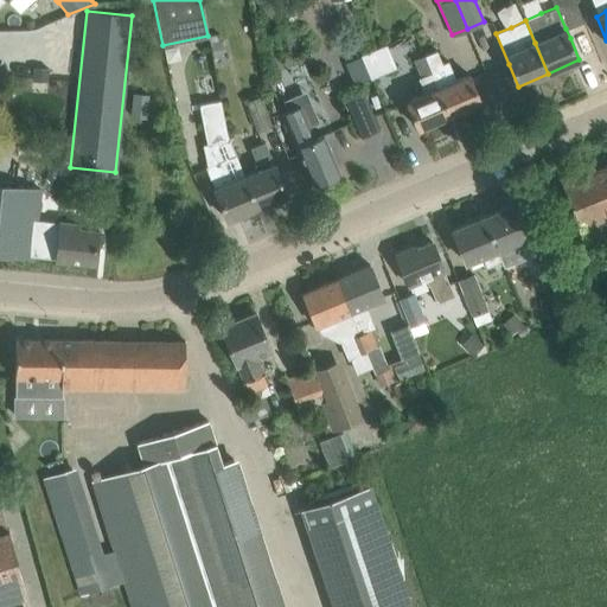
[(218,33),(208,36),(211,57),(223,55),(218,33)]
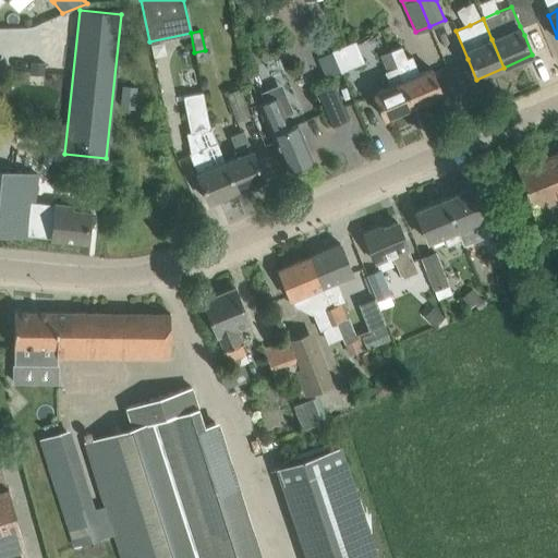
[(343,46),(331,50),(331,51),(341,74),(353,69),(343,46)]
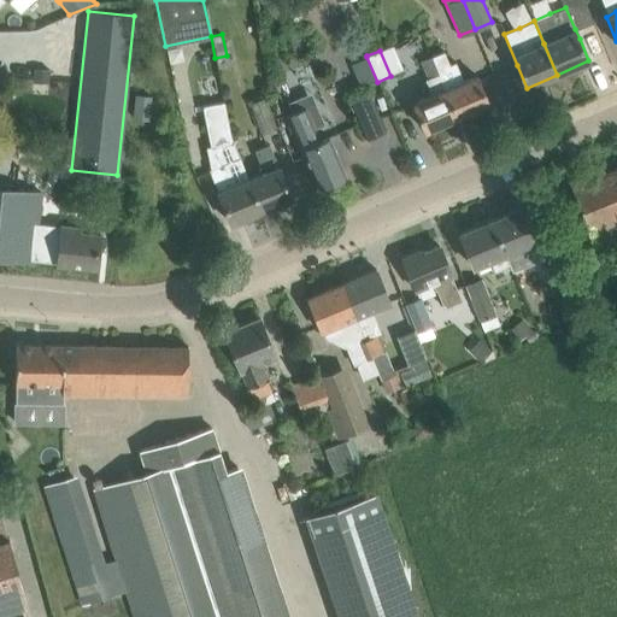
[(441,52),(429,57),(438,75),(444,90),(456,118),(489,104),(476,75),(463,82),(454,63),(446,66),(441,52)]
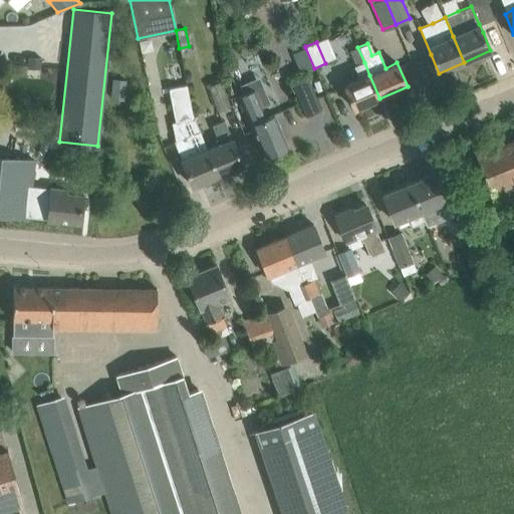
[(364,62),(357,47),(350,50),(356,66),(354,67),(359,79),(344,86),(354,109),(379,98),(369,75),(364,62)]
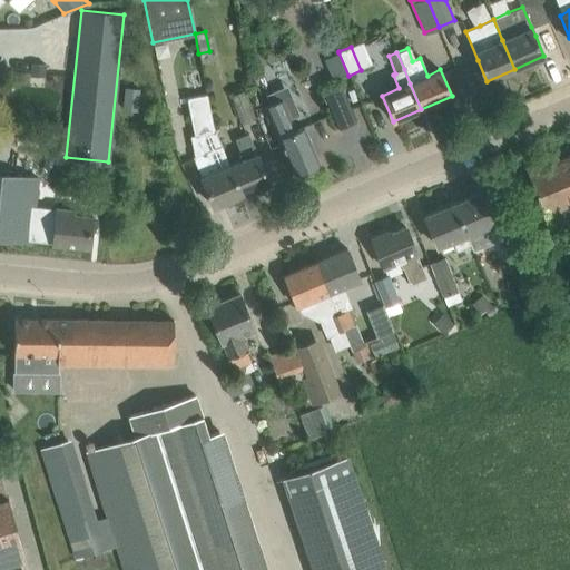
[(340,87),(325,94),(340,128),(355,121),(340,87)]
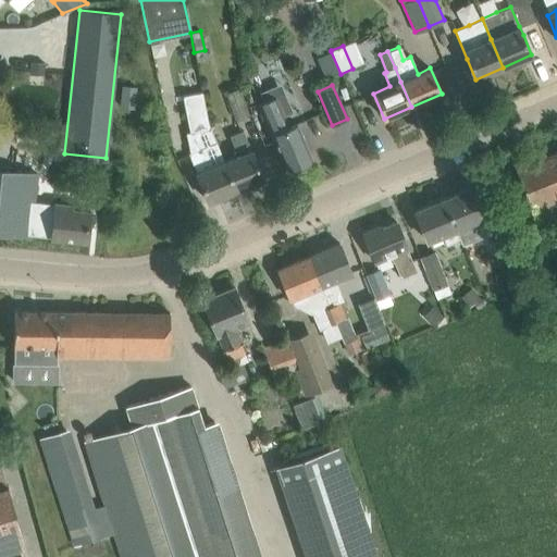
[(249,115),(238,87),(224,93),(235,121),(249,115)]
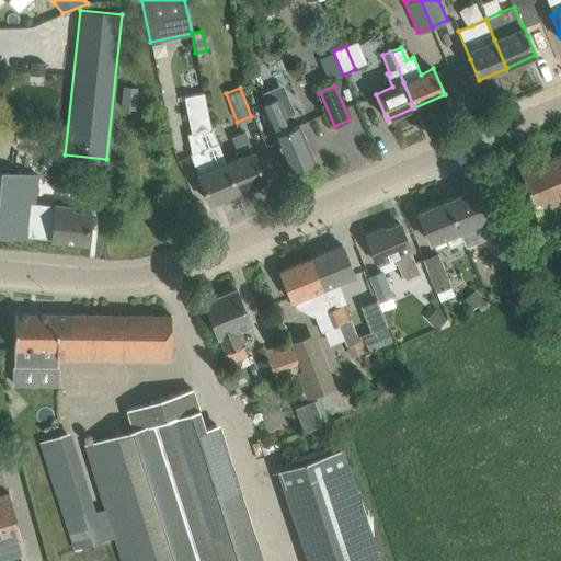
[(226,164),(212,128),(198,92),(180,99),(192,136),(195,136),(201,150),(190,155),(209,203),(237,192),(226,164)]
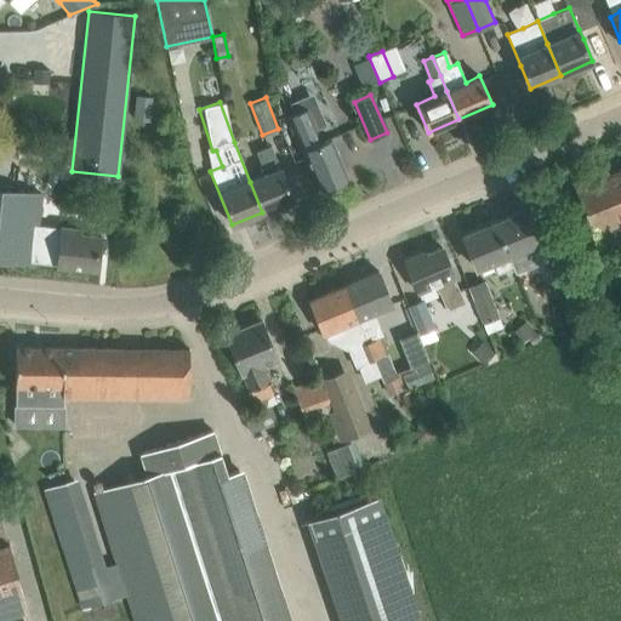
[(307,108),(294,114),(290,117),(320,188),(348,176),(331,138),(323,143),(307,108)]
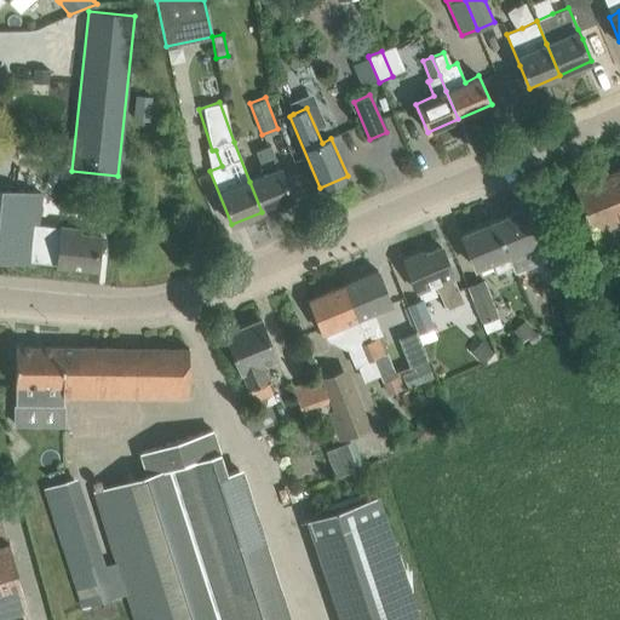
[(265,174),(250,182),(262,212),(293,199),(271,147),(256,153),(265,174)]
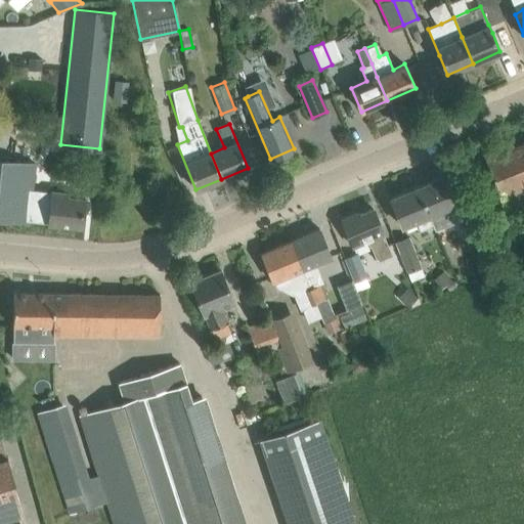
[(523,142),(485,159),(505,207),(523,199),(523,142)]
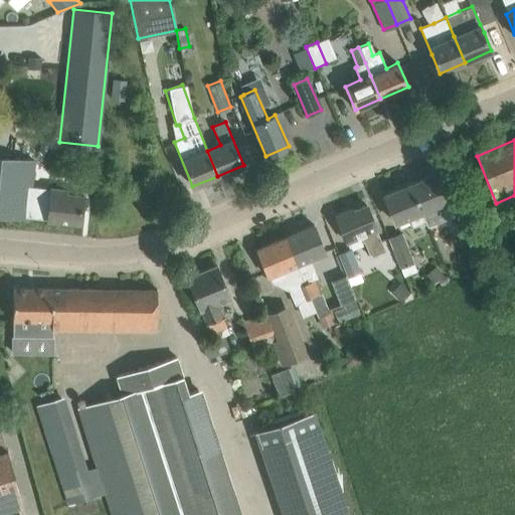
[(0,157),(0,214),(28,217),(80,223),(83,196),(65,194),(66,190),(36,187),(35,201),(29,201),(33,161),(0,157)]
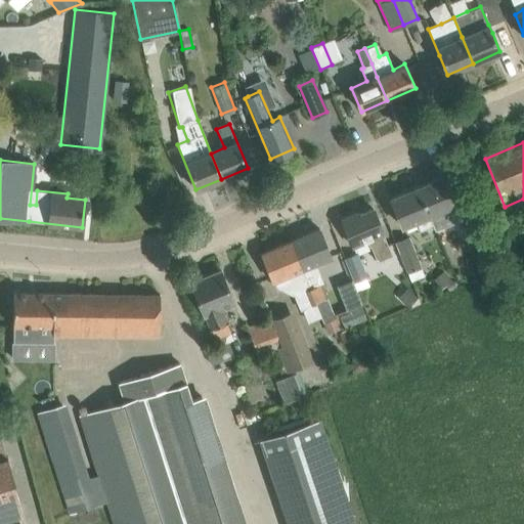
[(445,176),(418,187),(433,226),(447,220),(443,210),(456,204),(445,176)]
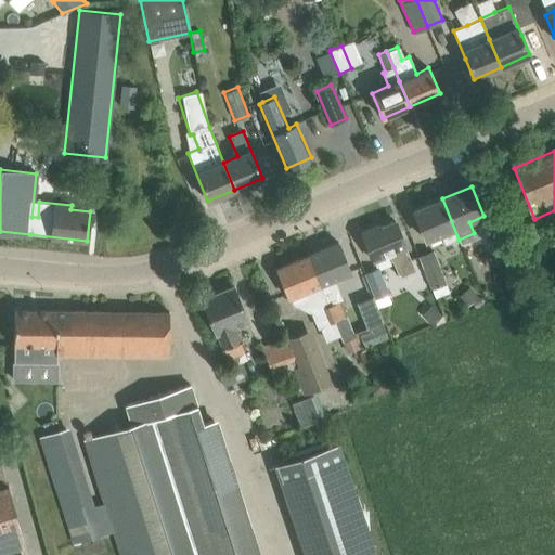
[(459,240),(442,198),(414,210),(426,241),(441,234),(446,245),(459,240)]
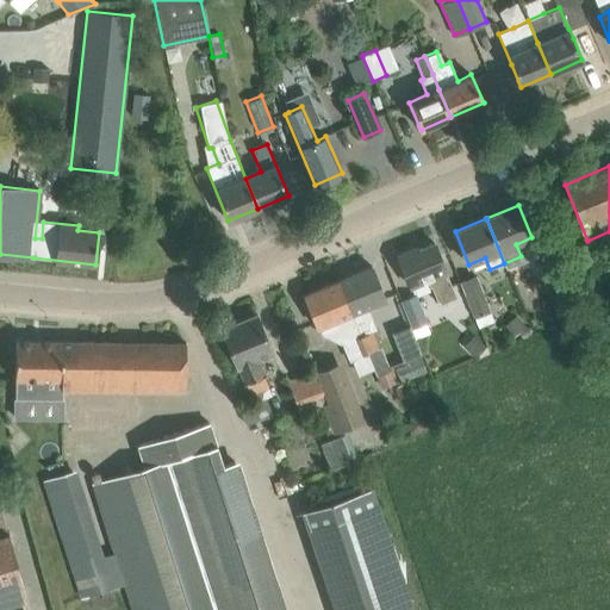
[(398,255),(406,278),(411,287),(428,280),(430,288),(433,287),(440,304),(458,297),(435,243),(417,250),(416,248),(398,255)]
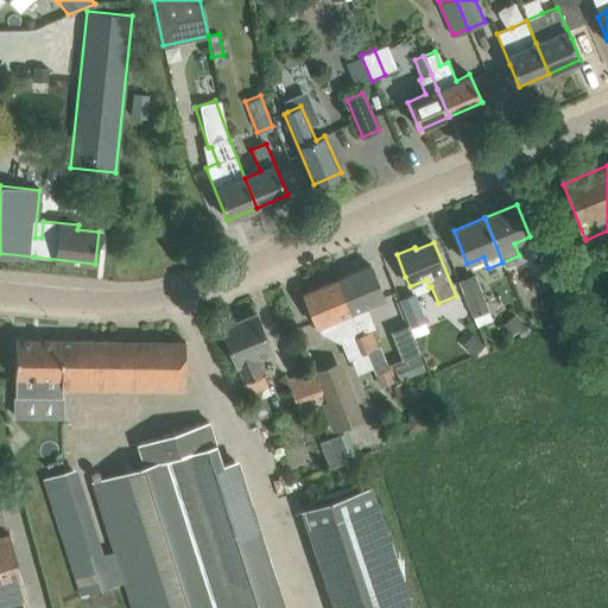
[(531,252),(545,286),(562,280),(548,245),(531,252)]
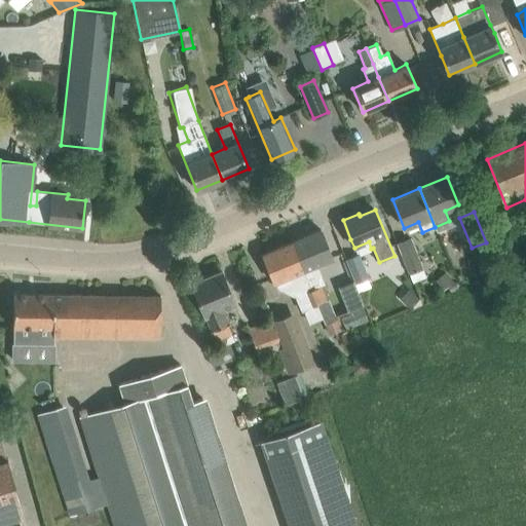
[(321,229),(291,241),(303,271),(333,259),(321,229)]
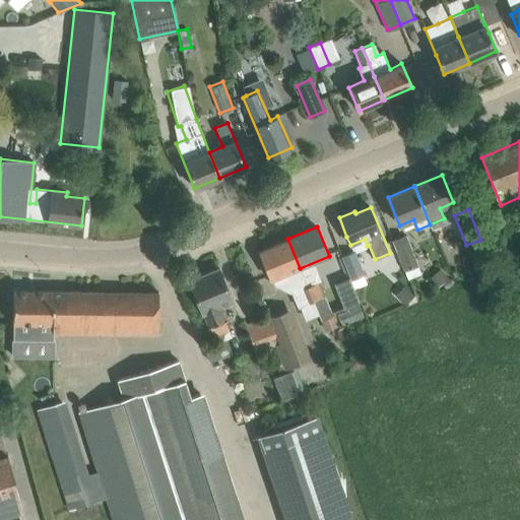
[(392,241),(404,271),(408,279),(421,274),(417,265),(418,265),(406,236),(392,241)]
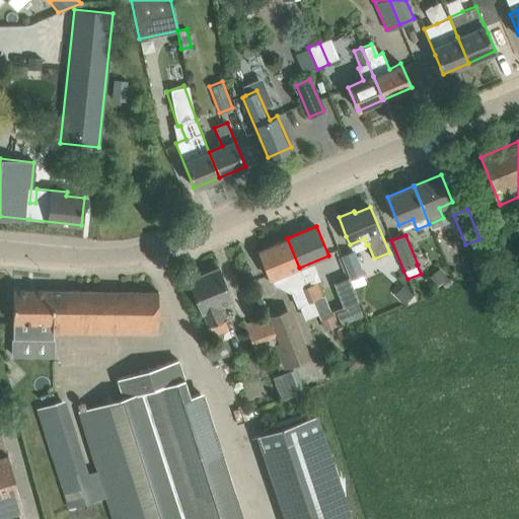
[(287,238),(258,250),(267,269),(271,280),(272,279),(276,287),(291,293),(297,307),(300,305),(312,300),(307,287),(299,268),(287,238)]
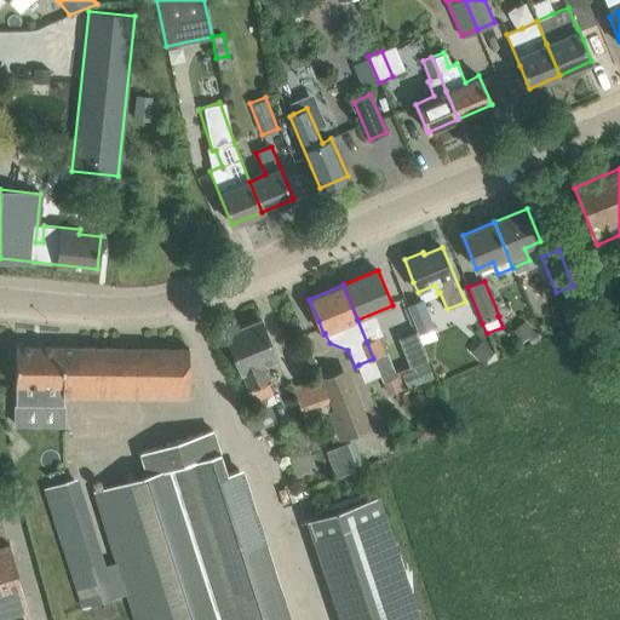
[(423,302),(407,308),(418,334),(434,328),(423,302)]
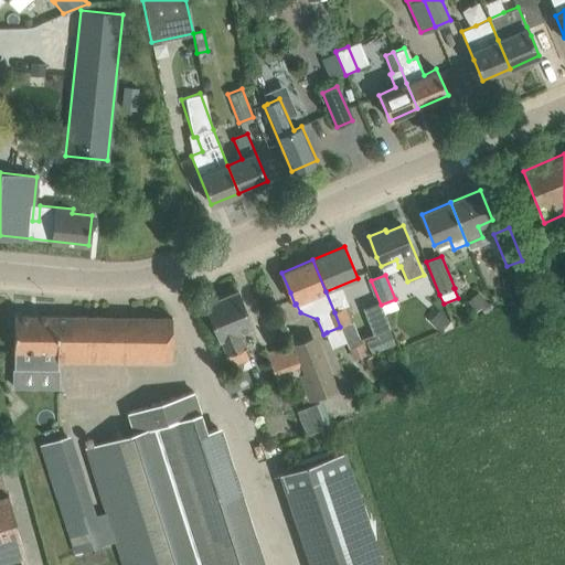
[(228,355),(233,366),(248,360),(244,349),(246,349),(240,333),(253,328),(237,291),(205,305),(220,341),(221,340),(226,356),(228,355)]
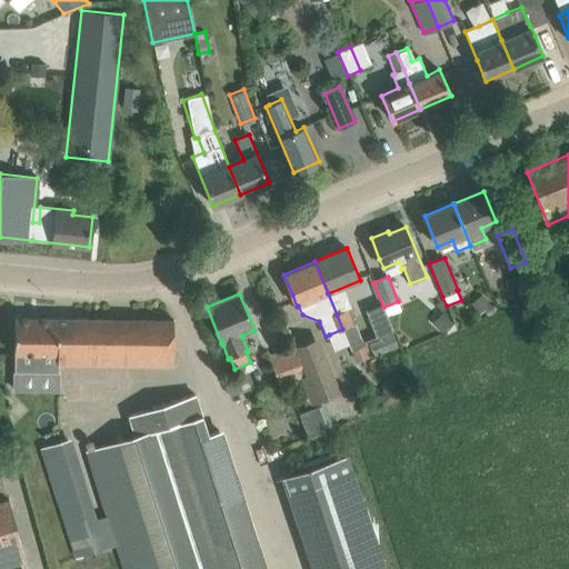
[(387,315),(383,307),(369,312),(379,337),(393,331),(387,315)]
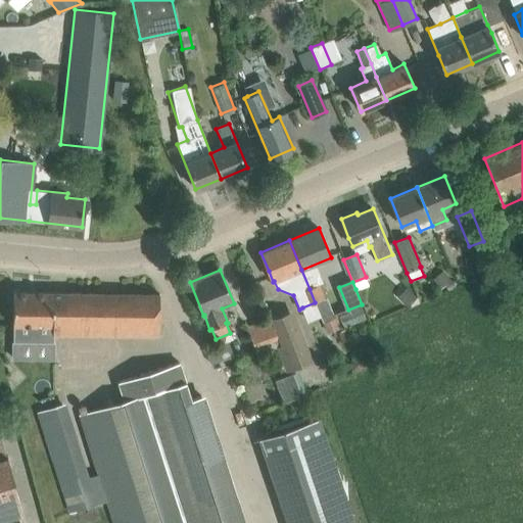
[(323,284),(310,289),(315,302),(328,297),(323,284)]
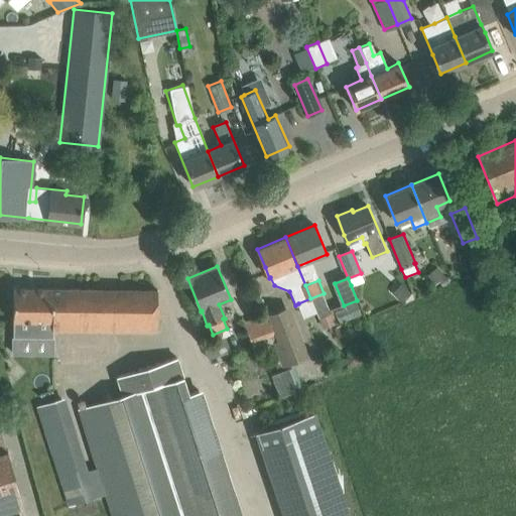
[(13,308),(12,337),(52,338),(53,330),(55,330),(55,325),(55,289),(13,288),(13,308)]
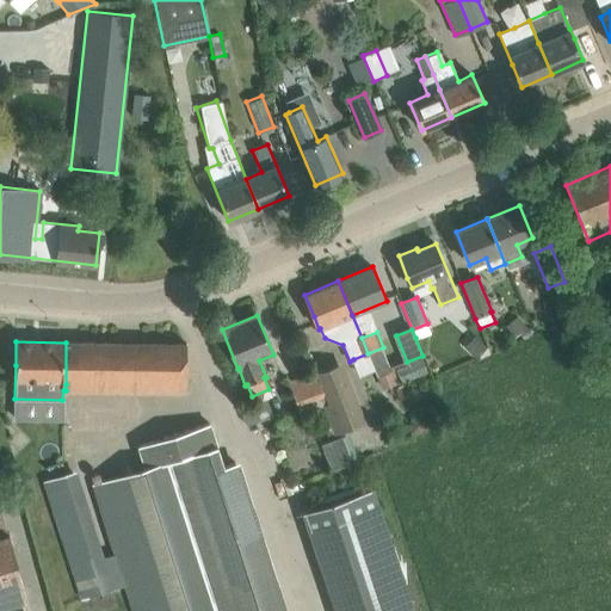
[(66,343),(66,384),(186,386),(186,368),(186,344),(66,343)]
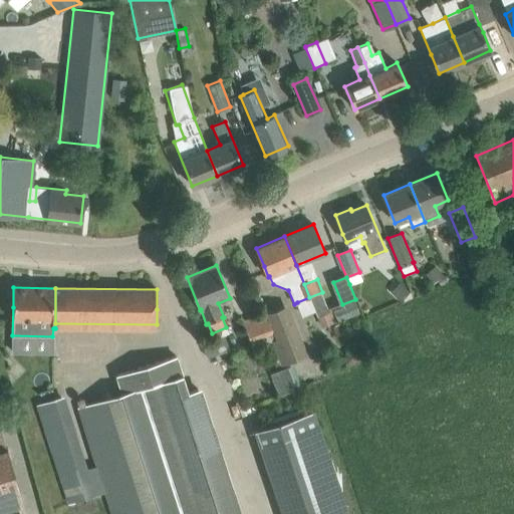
[(285,307),(268,313),(277,334),(269,337),(280,365),(304,356),(285,307)]
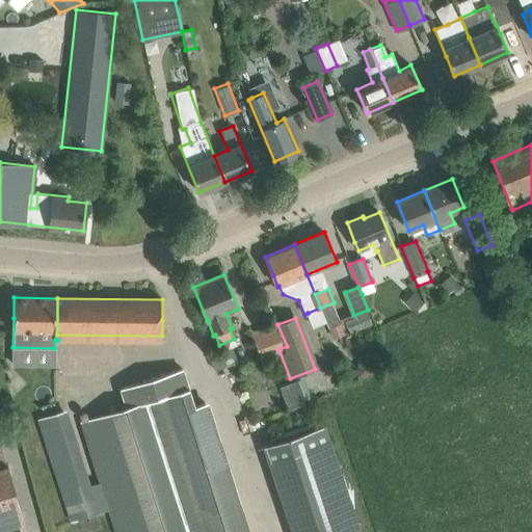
[(341,323),(328,328),(333,338),(345,334),(341,323)]
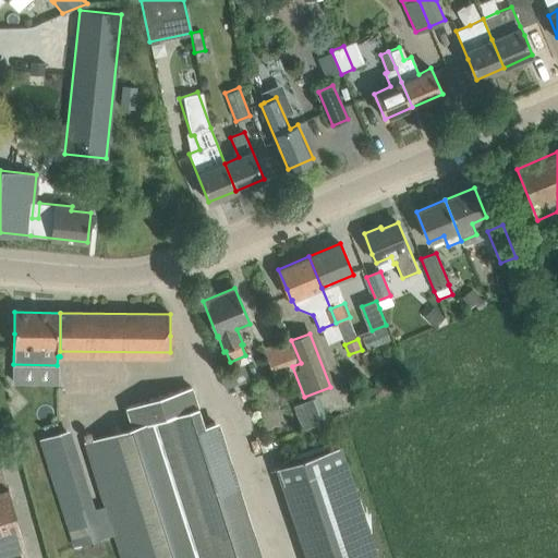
[(264,351),(273,372),(298,362),(289,341),(264,351)]
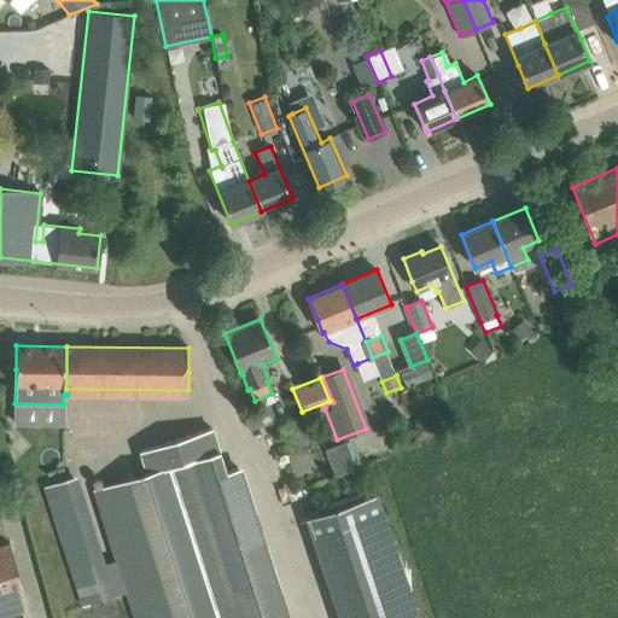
[(146,472),(92,490),(115,559),(126,592),(133,617),(285,617),(237,466),(223,470),(210,427),(139,450),(146,472)]
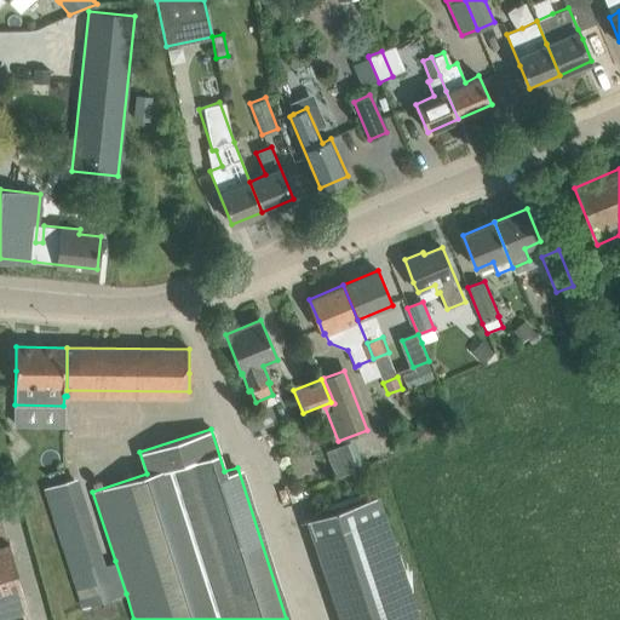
[(78,477),(44,488),(82,607),(122,595),(126,593),(115,561),(105,564),(78,477)]
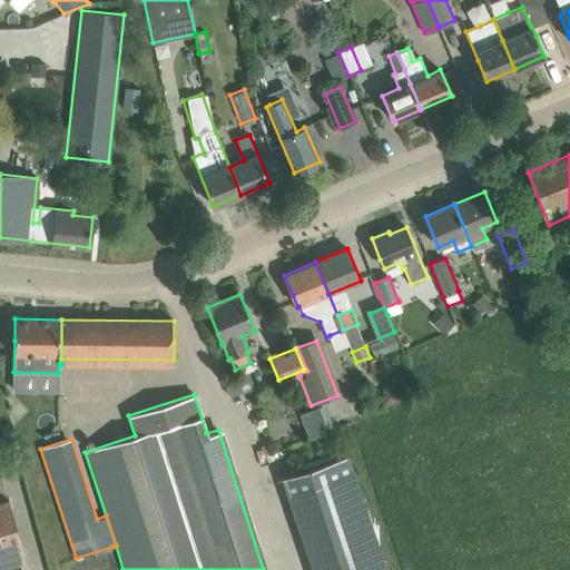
[(282,478),(312,569),(385,569),(347,457),(282,478)]
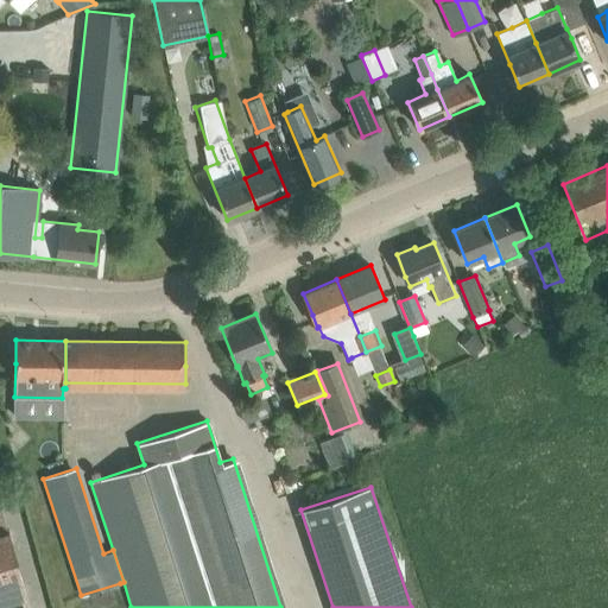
[(23,607),(21,600),(27,597),(8,530),(7,530),(0,506),(0,607),(23,607)]
